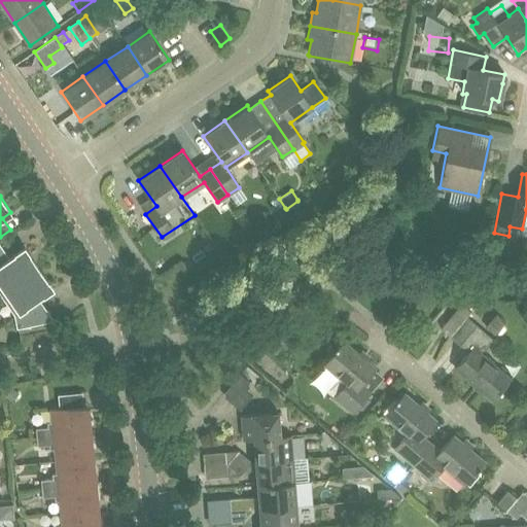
[(282,203),(277,197),(271,201),(275,208),(282,203)]
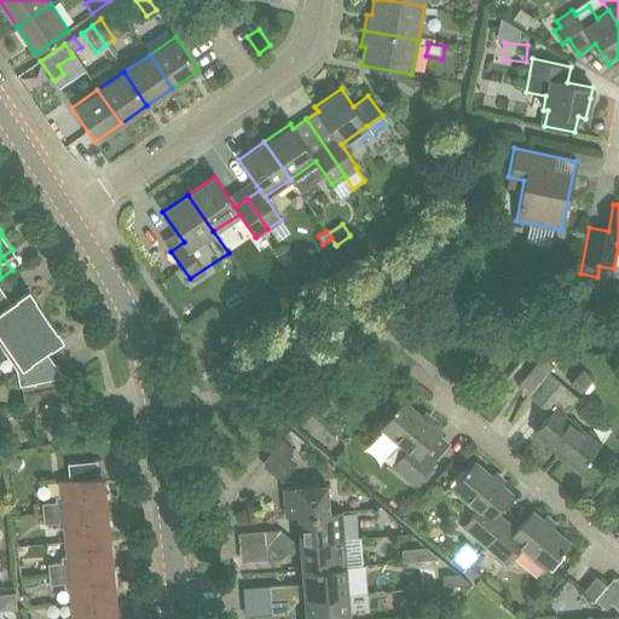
[(0,346),(44,316),(27,291),(9,304),(0,291),(0,346)]
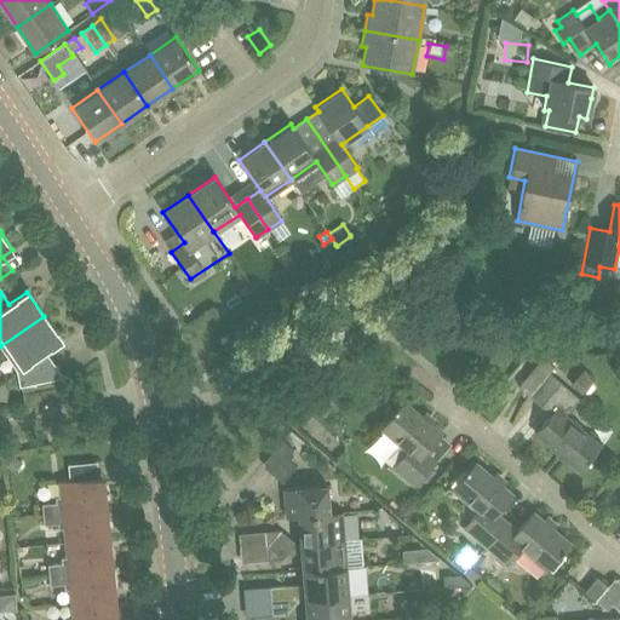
[(44,316),(0,346),(0,351),(13,372),(17,388),(62,377),(44,350),(59,340),(44,316)]
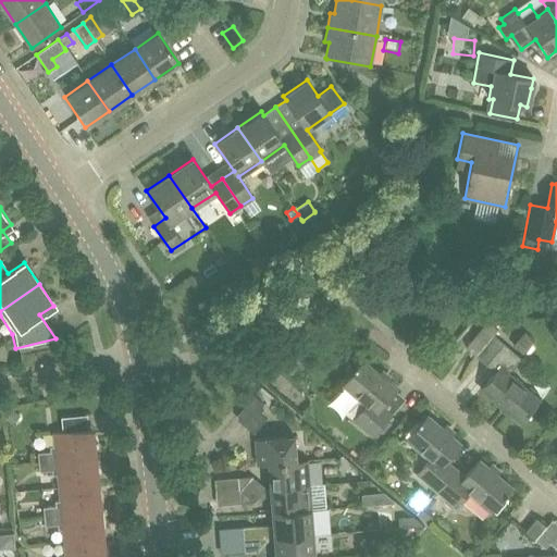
[(486,323),(466,347),(495,373),(481,390),(519,422),(537,400),(507,373),(519,358),(493,335),(496,331),(486,323)]
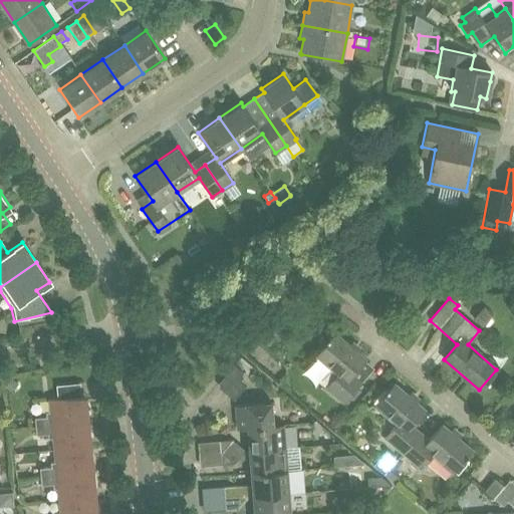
[(473,319),(482,327),(490,318),(482,310),(473,319)]
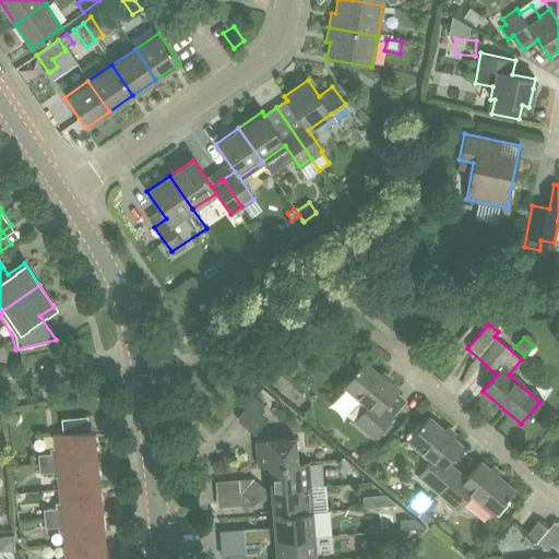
[(363,363),(343,385),(359,399),(346,413),(373,437),(378,432),(382,436),(391,426),(387,421),(391,417),(381,408),(395,391),(363,363)]
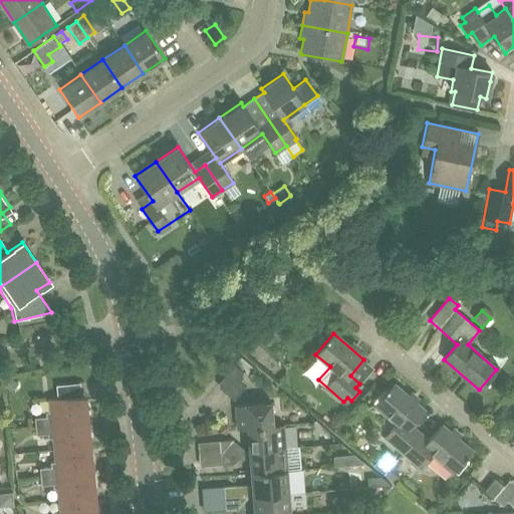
[(217,387),(233,400),(246,383),(239,377),(243,372),(234,364),(218,383),(219,384),(217,387)]
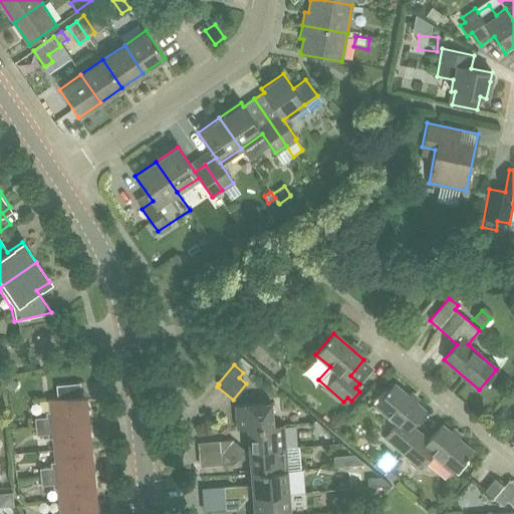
[(10,377),(4,387),(11,392),(17,382),(10,377)]
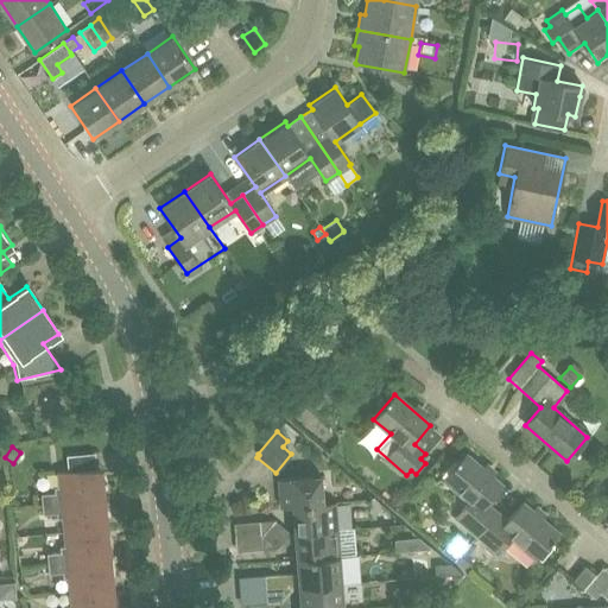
[(52,493),(38,494),(39,505),(103,499),(100,468),(95,469),(94,454),(65,456),(67,472),(56,472),(57,486),(52,487),(52,493)]
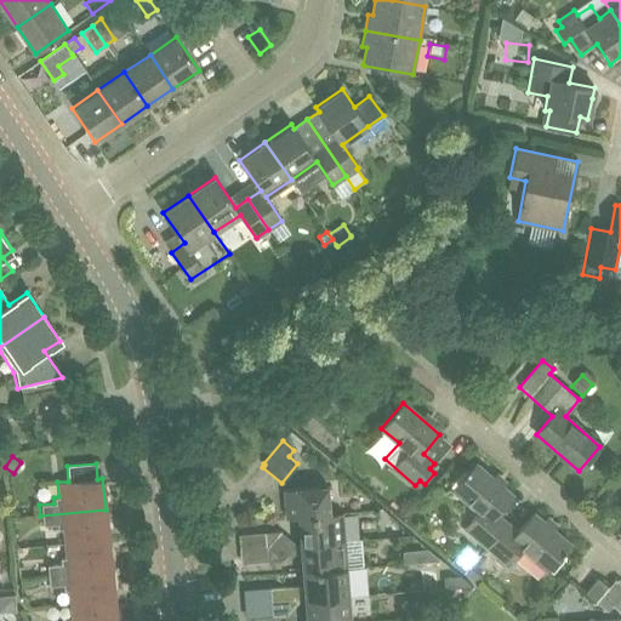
[(465,528),(486,546),(506,523),(495,514),(512,495),(474,463),(454,489),(479,511),(465,528)]
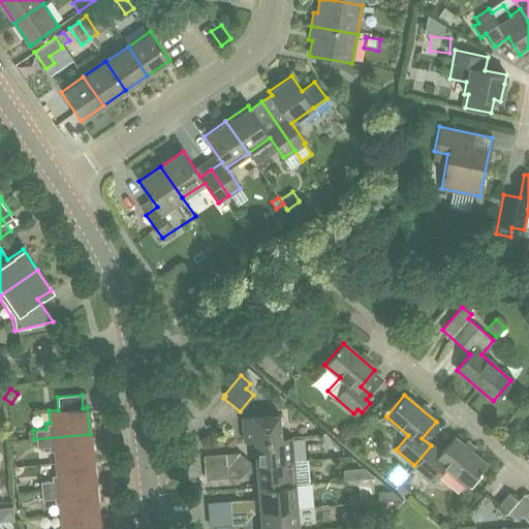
[(242,416),(243,440),(290,437),(290,436),(280,437),(279,414),(242,416)]
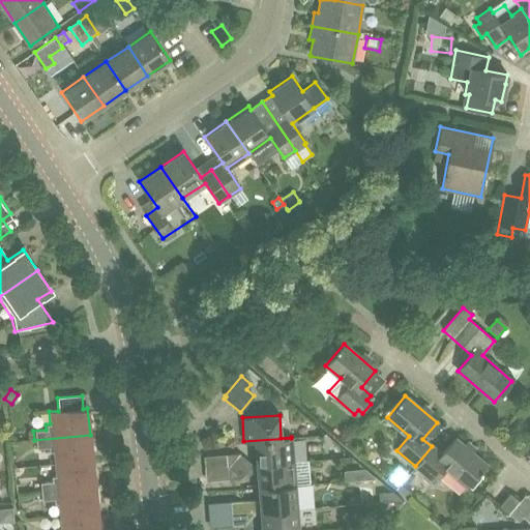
[(353,451),(370,439),(358,425),(343,438),(353,451)]
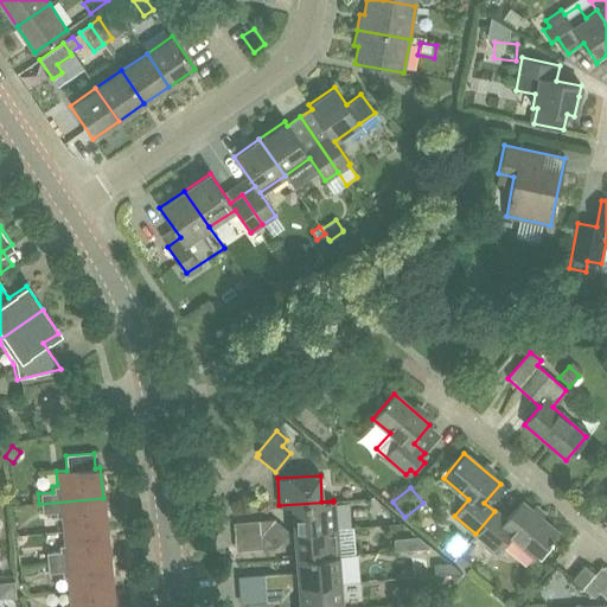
[(59,518),(61,531),(106,526),(103,498),(39,504),(40,513),(53,512),(55,518),(59,518)]
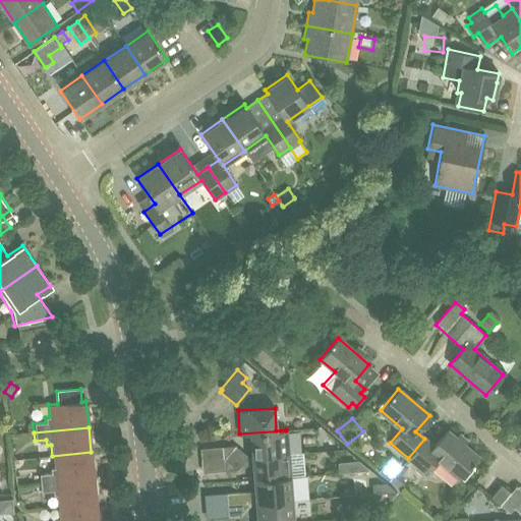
[(286,430),(239,433),(240,435),(250,435),(251,457),(288,454),(286,430)]
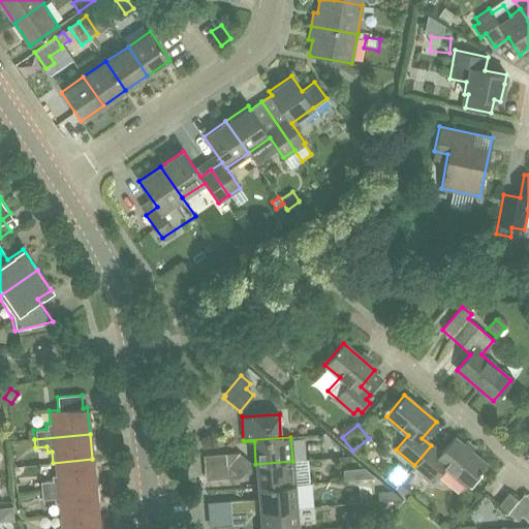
[(431,445),(414,465),(433,480),(445,466),(467,485),(485,464),(453,437),(439,454),(431,445)]
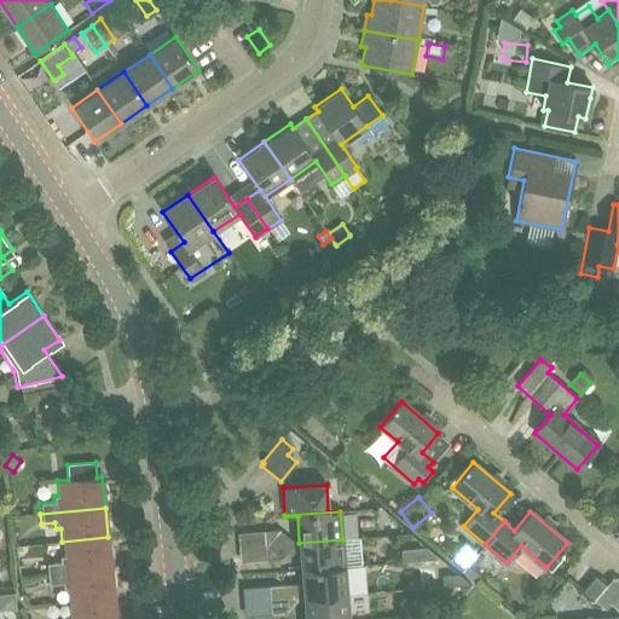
[(279,530),(266,545),(275,551),(288,536),(279,530)]
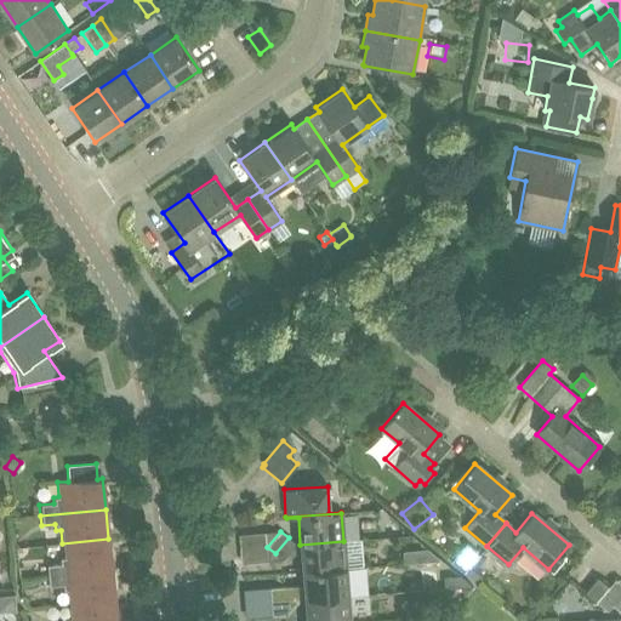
[(275,553),(267,547),(268,562),(283,559),(286,556),(301,554),(302,571),(346,568),(343,541),(300,545),(296,543),(289,537),(275,553)]
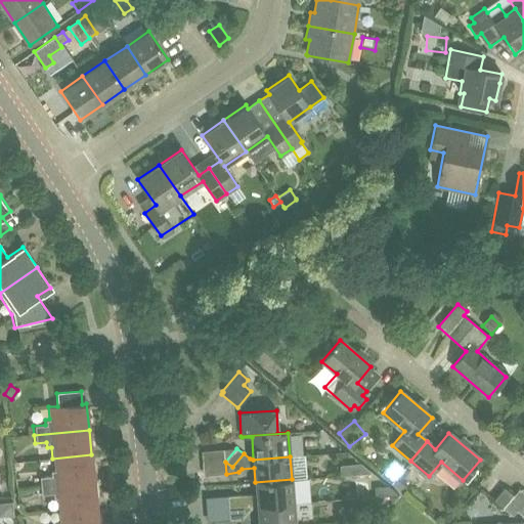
[(39,477),(39,486),(94,481),(91,454),(52,459),(53,470),(49,470),(49,476),(39,477)]
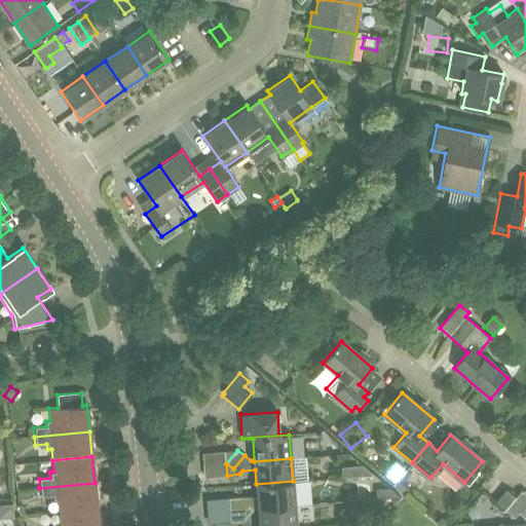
[(300,460),(301,485),(316,484),(315,459),(300,460)]
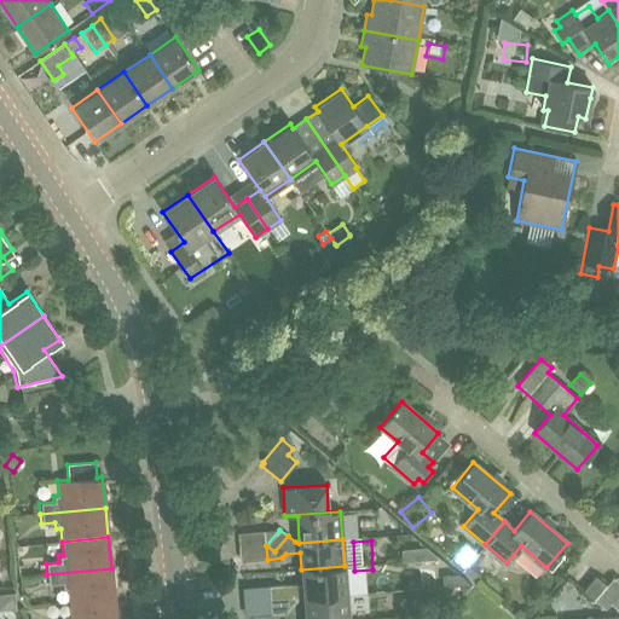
[(440,559),(428,548),(415,549),(416,561),(440,559)]
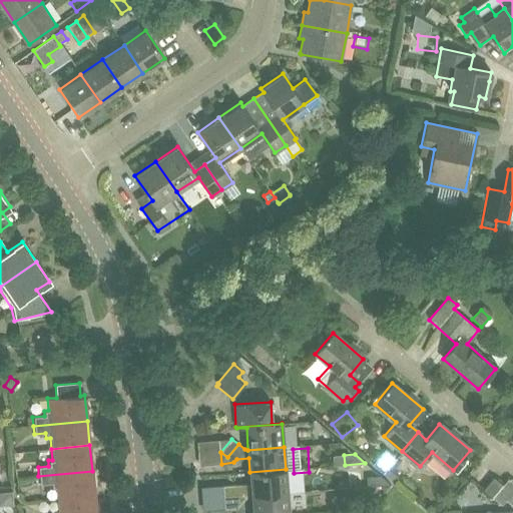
[(390,468),(384,474),(394,483),(399,476),(390,468)]
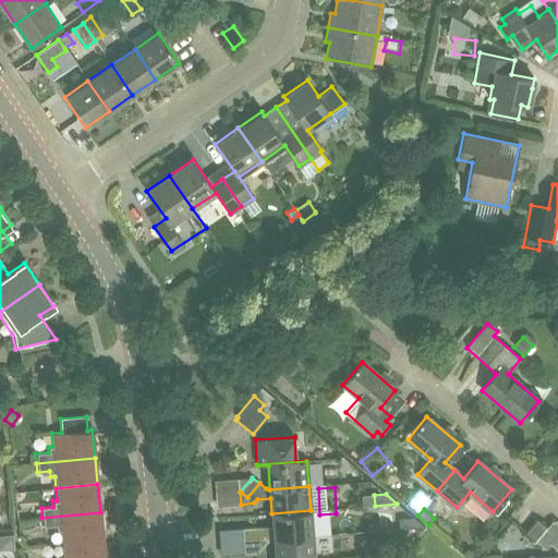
[(271,513),(274,538),(313,535),(311,510),(271,513)]
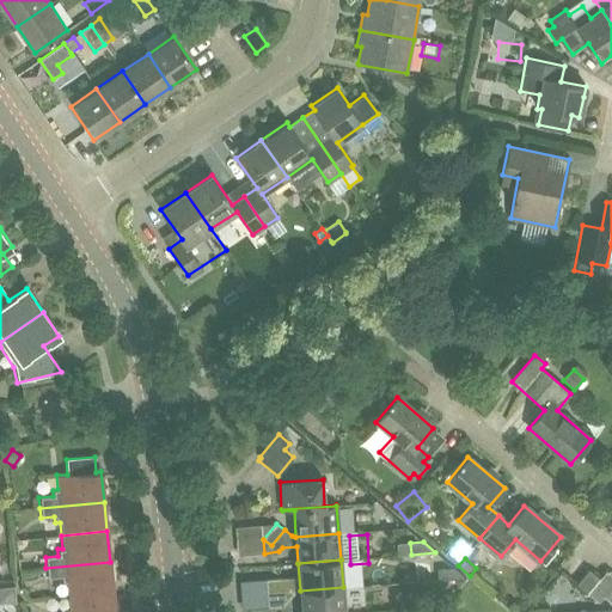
[(66,582),(67,595),(112,591),(110,562),(46,568),(47,577),(60,576),(60,582),(66,582)]
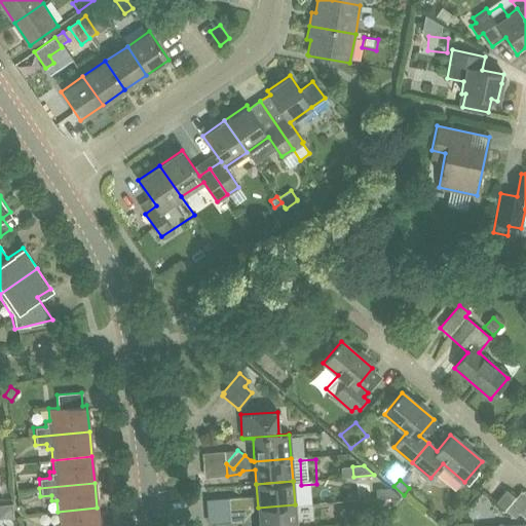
[(376,498),(400,497),(389,488),(376,489),(376,498)]
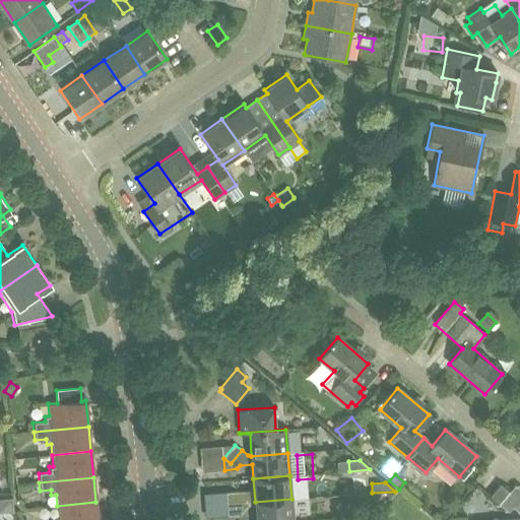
[(491,494),(489,496),(499,504),(510,492),(509,491),(500,482),(491,494)]
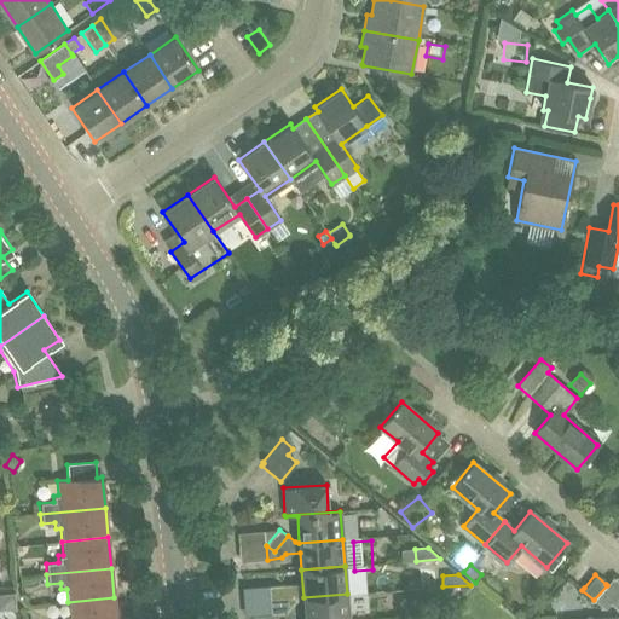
[(607,585),(594,600),(605,609),(611,603),(618,611),(618,579),(615,577),(613,579),(612,578),(606,584),(607,585)]
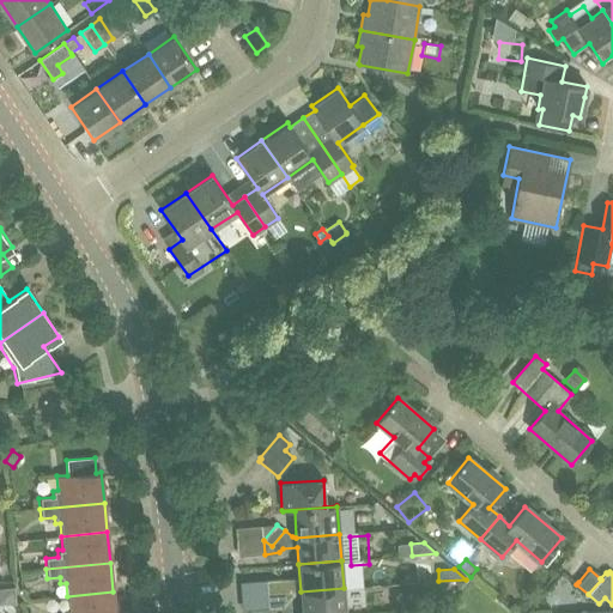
[(268,594),(266,594),(267,607),(283,606),(296,592),(289,586),(277,600),(268,594)]
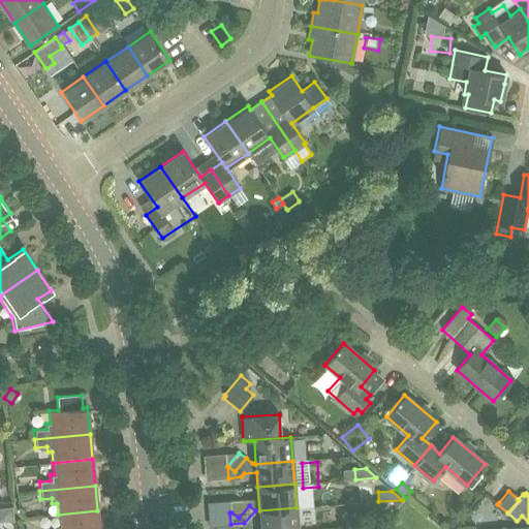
[(259,510),(260,528),(298,528),(297,507),(259,510)]
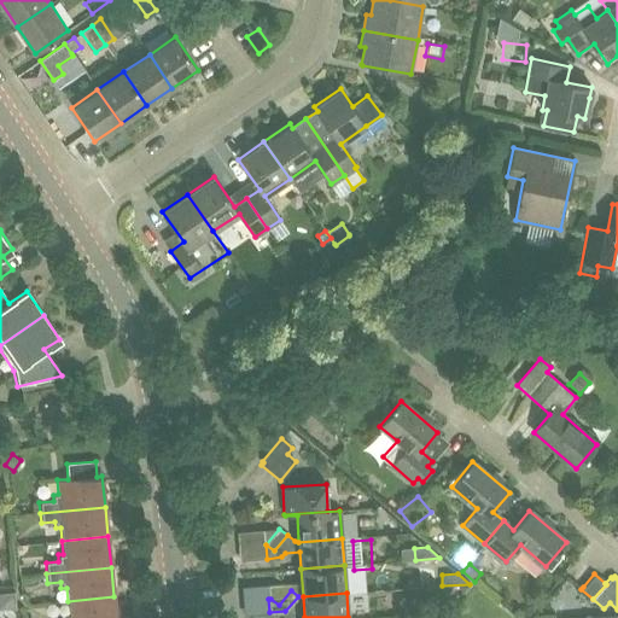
[(115,617),(114,596),(68,601),(69,614),(64,614),(64,617),(115,617)]
